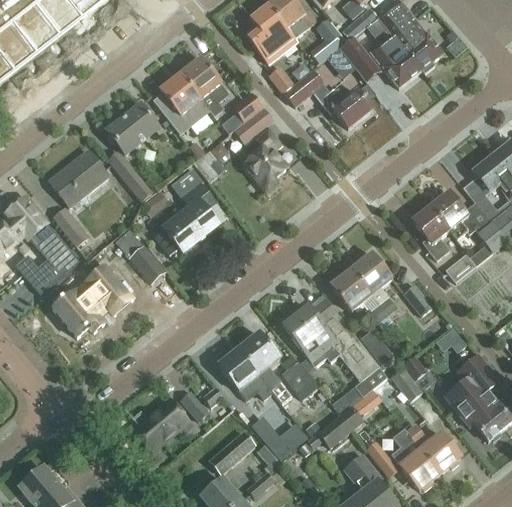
[(0,68),(4,74),(16,65),(27,56),(21,47),(32,39),(43,30),(50,38),(61,29),(73,20),(66,12),(77,3),(81,0),(92,0),(95,3),(98,0),(45,0),(41,3),(18,21),(0,35),(0,68)]
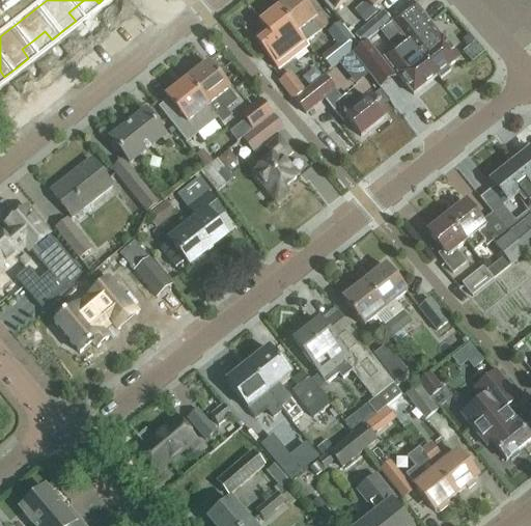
[(297,29),(305,39),(328,21),(319,10),(315,15),(304,0),(282,0),(277,4),(281,9),(297,29)]
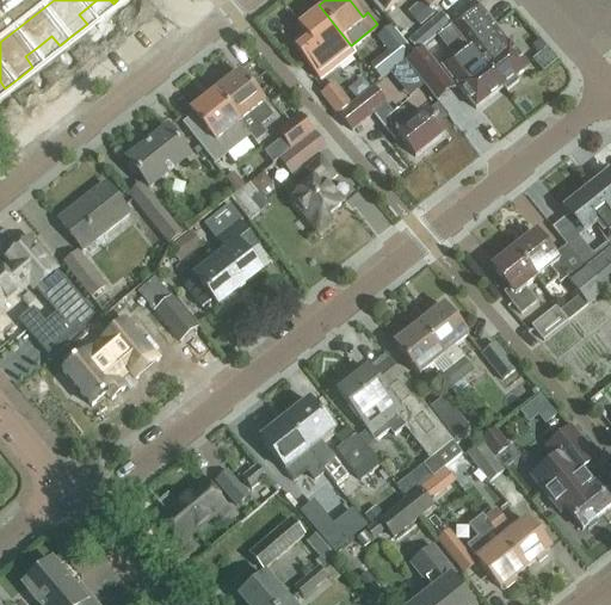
[(372,0),(382,11),(394,0),(372,0)]
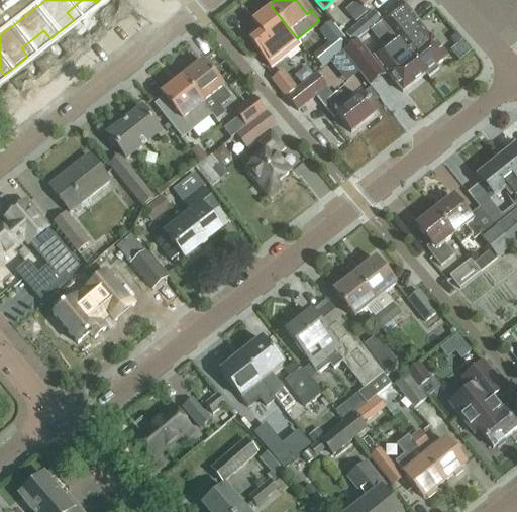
[(353,0),(345,7),(355,19),(367,9),(364,5),(370,0),(353,0)]
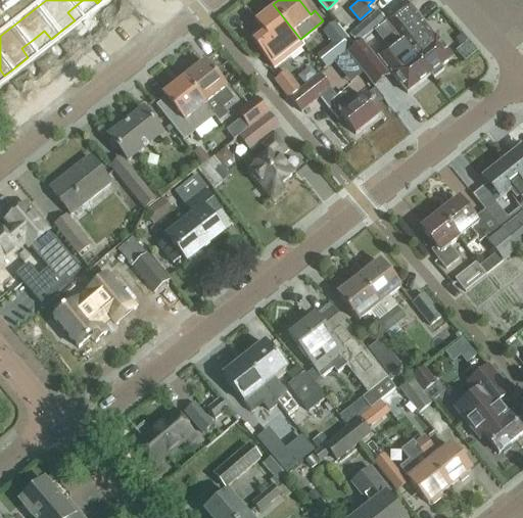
[(434,34),(409,1),(386,18),(406,42),(428,72),(430,69),(432,73),(442,65),(440,62),(450,53),(435,35),(434,34)]
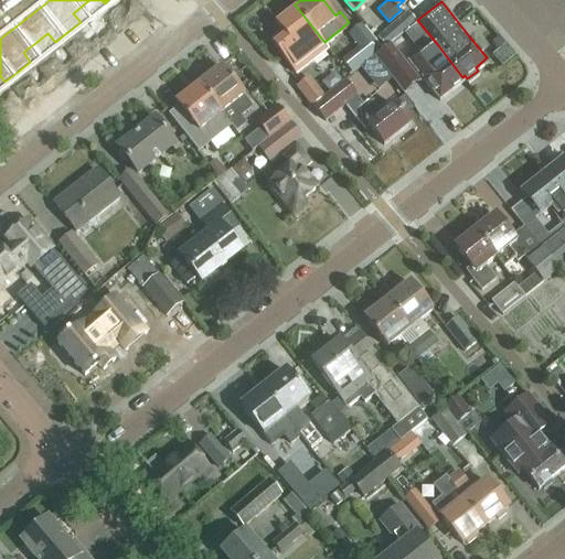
[(316,31),(299,10),(295,4),(275,20),(285,32),(273,42),(295,71),(327,45),(324,42),(316,31)]
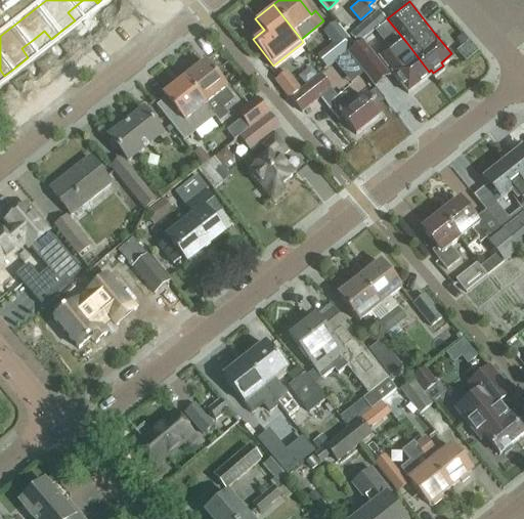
[(358,42),(387,17),(388,17),(377,6),(349,31),(358,42)]
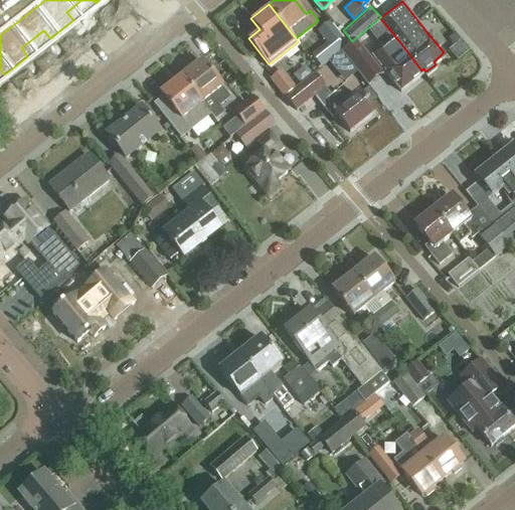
[(326,60),(341,48),(349,41),(329,18),(317,28),(328,43),(319,50),(326,60)]
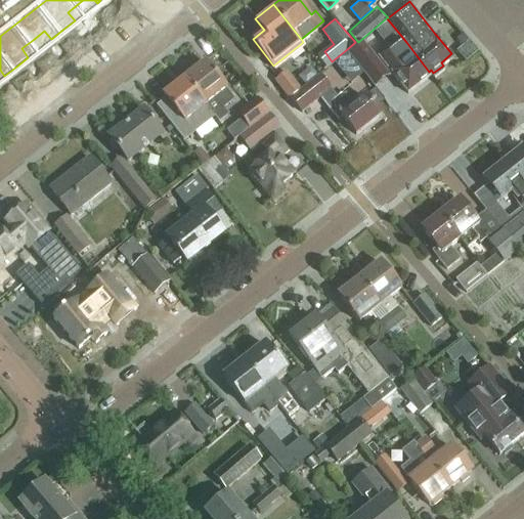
[(429,72),(406,42),(384,59),(384,60),(391,70),(406,89),(429,72)]
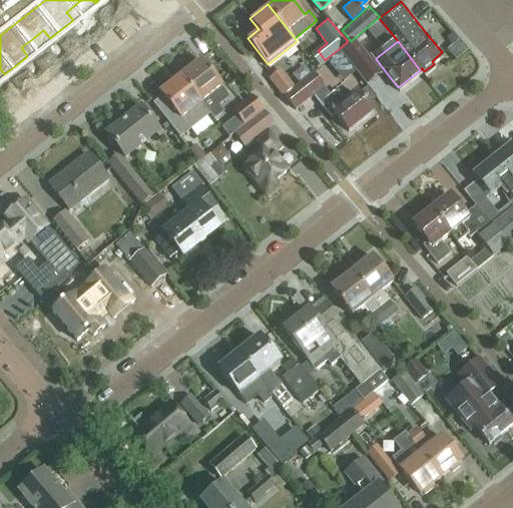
[(229,94),(200,57),(180,73),(209,111),(214,116),(223,109),(218,103),(229,94)]
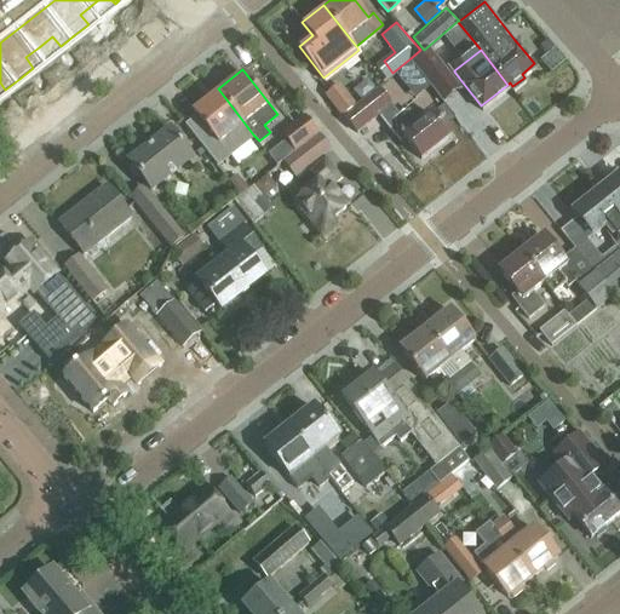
[(339,79),(328,87),(325,91),(343,113),(357,101),(339,79)]
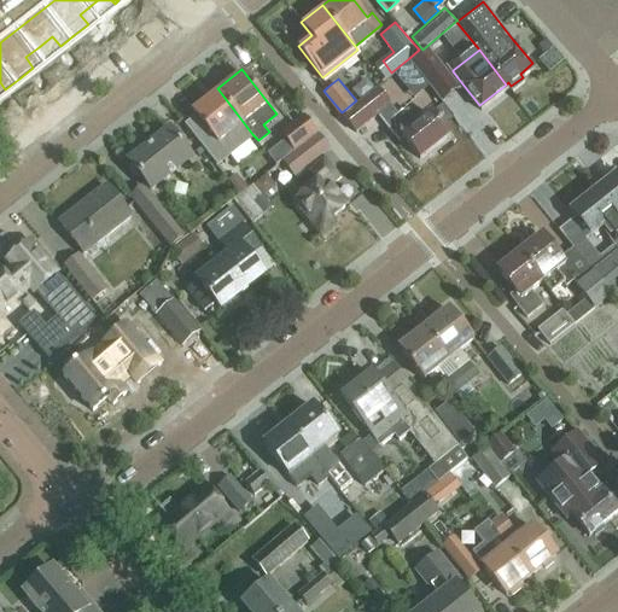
[(373,87),(343,114),(356,129),(377,111),(397,138),(402,134),(419,155),(448,132),(441,123),(453,114),(443,102),(431,111),(431,110),(417,121),(409,111),(402,116),(388,98),(384,100),(373,87)]
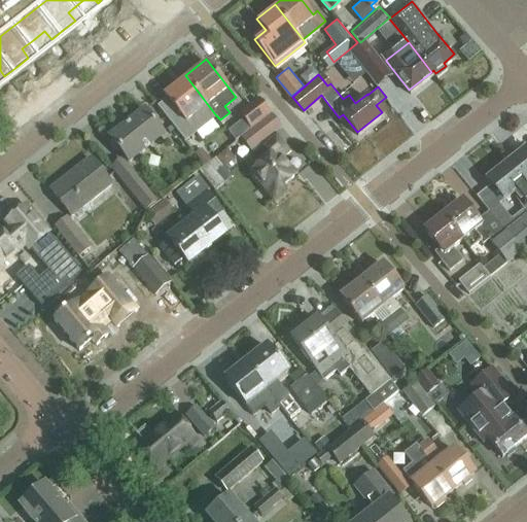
[(159,104),(185,138),(215,114),(185,75),(164,92),(168,96),(159,104)]
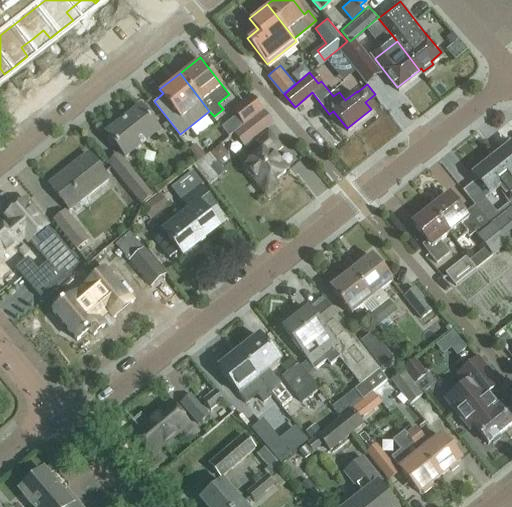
[(233,108),(244,122),(262,108),(251,93),(233,108)]
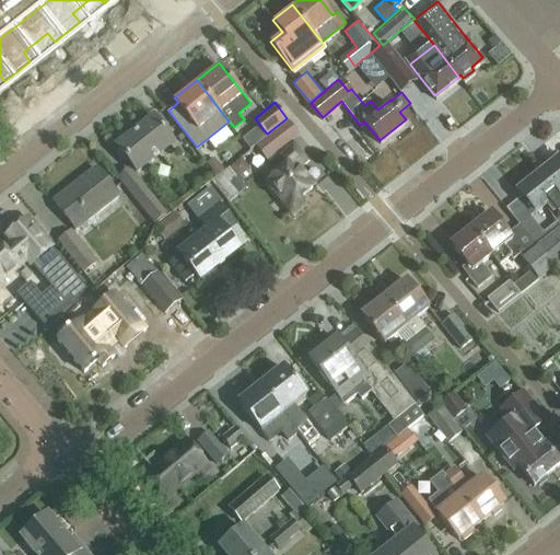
[(136,168),(173,138),(154,114),(116,143),(119,147),(116,149),(121,157),(125,154),(136,168)]
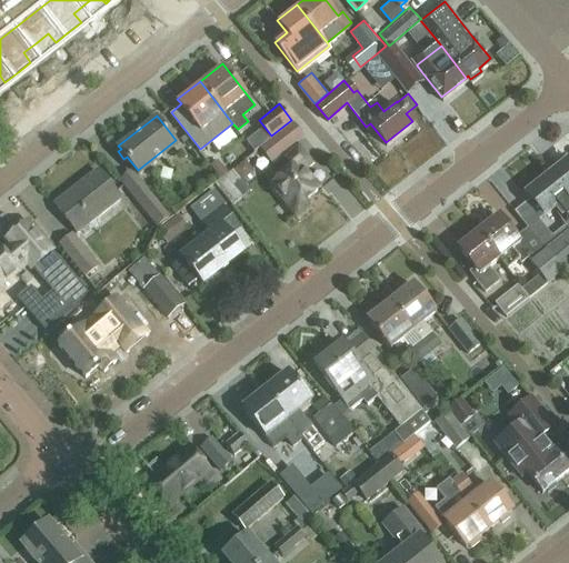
[(305,133),(291,120),(271,136),(259,146),(270,160),(305,133)]
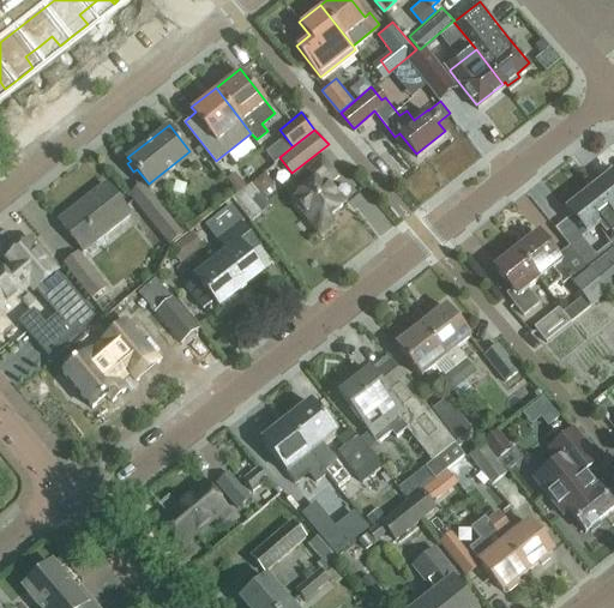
[(320,229),(332,220),(327,214),(342,202),(325,181),(335,173),(319,155),(305,166),(314,178),(293,194),(320,229)]
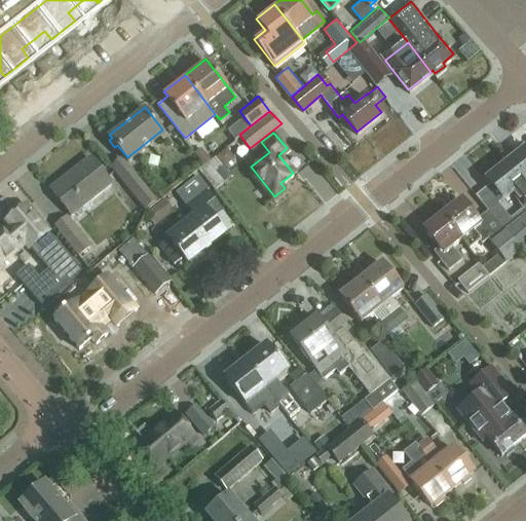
[(525,143),(506,159),(525,183),(525,143)]
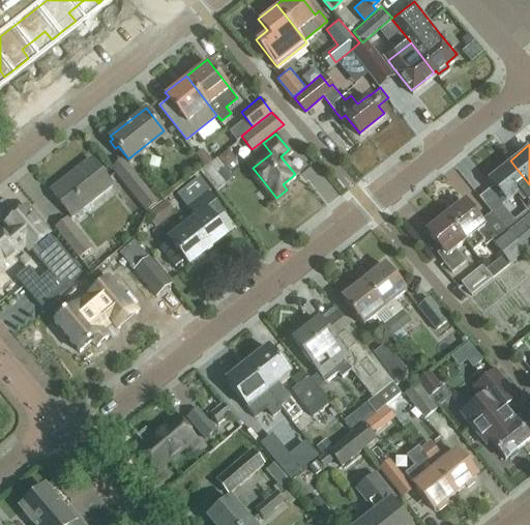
[(146,209),(158,199),(122,155),(111,165),(146,209)]
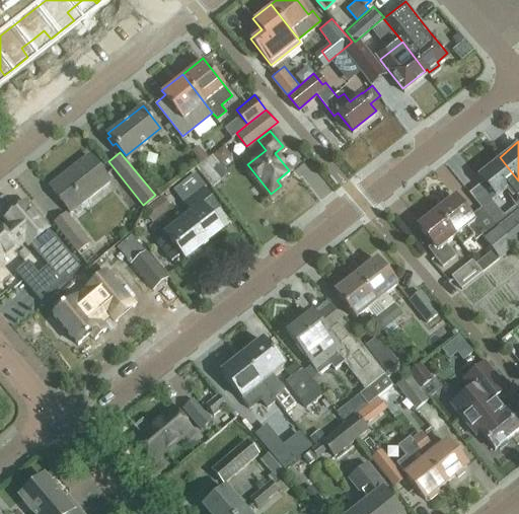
[(195,164),(205,176),(211,184),(228,170),(213,152),(210,153),(209,153),(201,160),(195,164)]
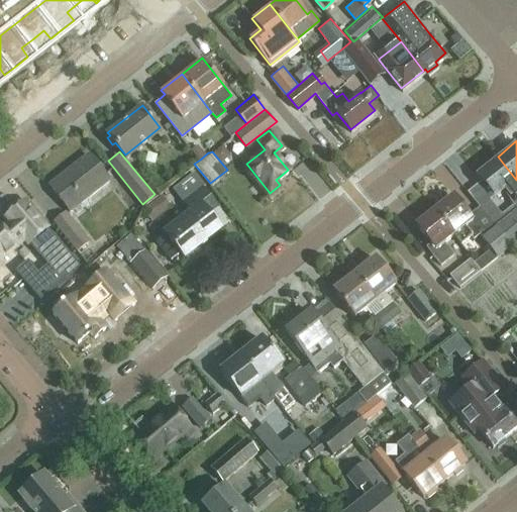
[(71,208),(108,179),(88,152),(63,172),(65,175),(53,185),(71,208)]
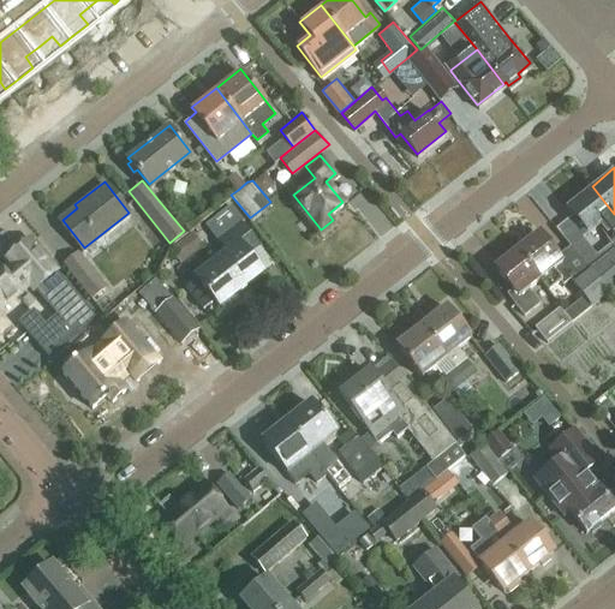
[(614,245),(614,214),(592,186),(569,206),(589,230),(598,221),(607,232),(605,233),(610,240),(596,251),(601,257),(614,245)]
